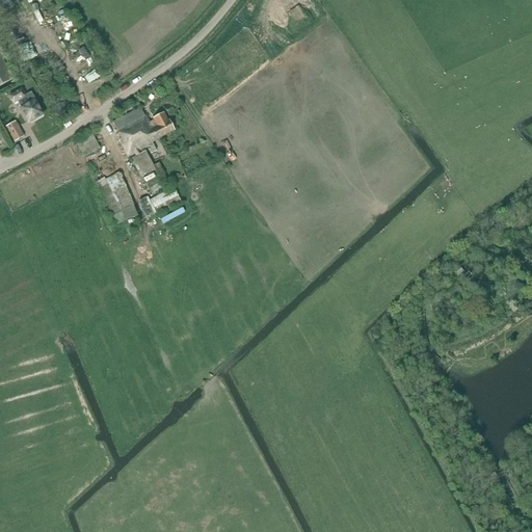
[(1,57),(0,57),(0,86),(14,80),(1,57)]
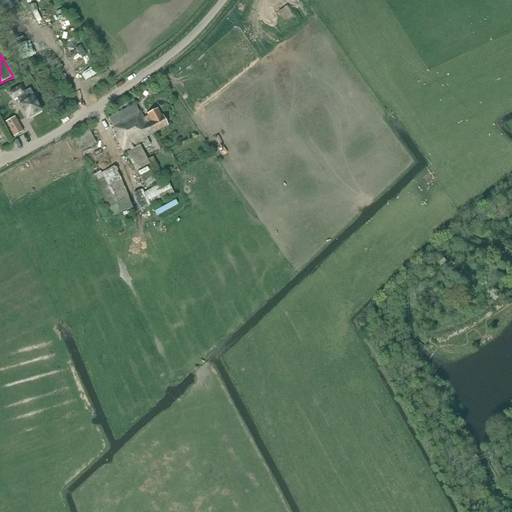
[(20,86),(10,93),(14,99),(17,97),(22,105),(21,106),(28,118),(36,113),(38,113),(41,112),(42,109),(40,106),(38,106),(34,98),(35,98),(30,89),(24,93),(20,86)]
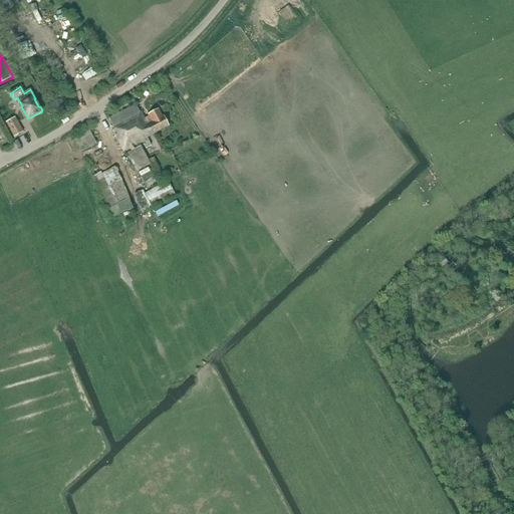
[(134,105),(108,118),(113,127),(113,129),(116,135),(113,137),(122,153),(131,150),(132,151),(126,154),(137,172),(151,164),(154,171),(160,168),(155,158),(149,161),(141,146),(138,148),(136,146),(143,142),(146,149),(152,146),(148,139),(151,137),(169,126),(164,115),(163,116),(159,108),(148,114),(149,116),(142,120),(134,105)]
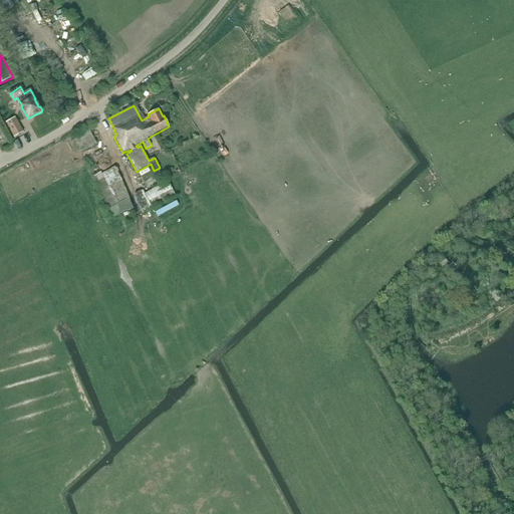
[(6,123),(14,138),(23,132),(15,117),(6,123)]
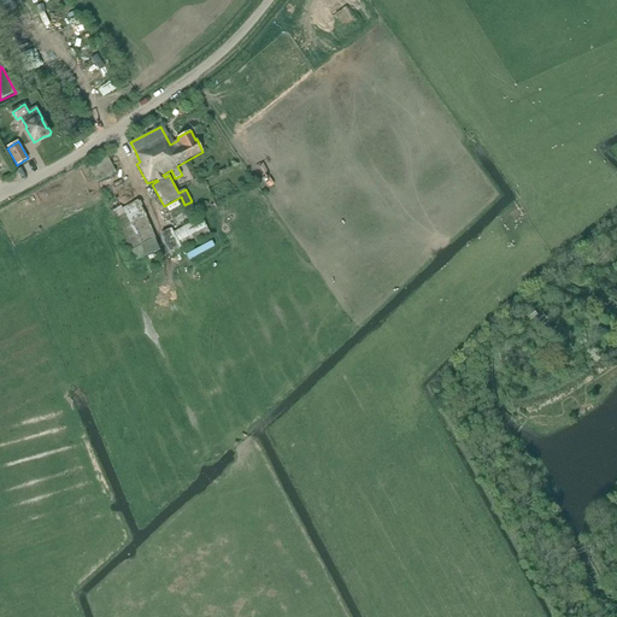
[(191,221),(189,218),(194,215),(189,205),(183,207),(182,205),(169,212),(177,228),(191,221)]
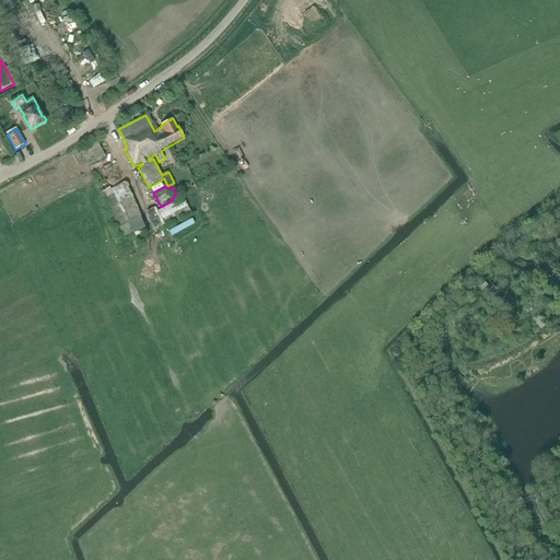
[(486,281),(478,287),(481,291),(489,286),(486,281)]
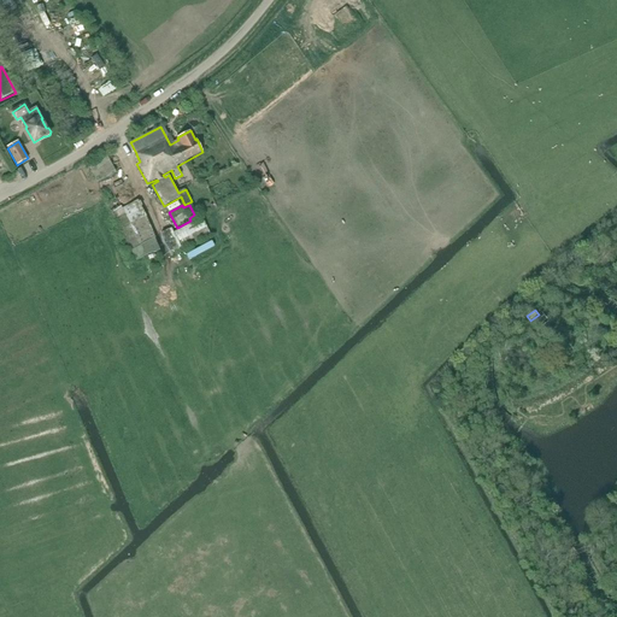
[(542,313),(535,319),(540,325),(547,319),(542,313)]
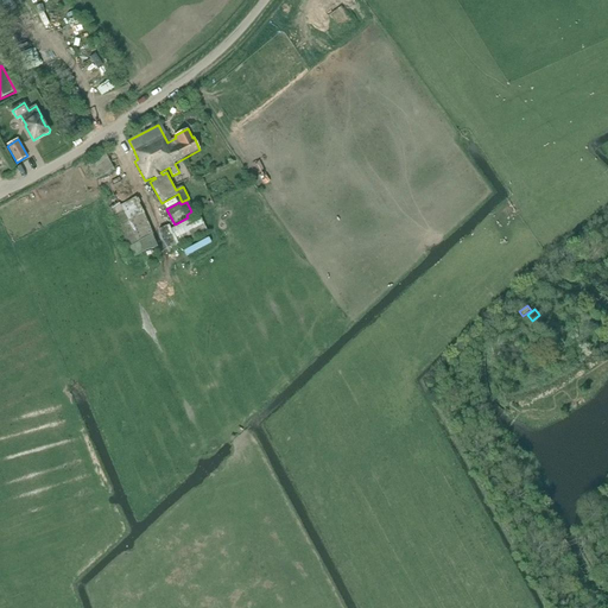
[(540,318),(533,325),(539,334),(548,327),(540,318)]
